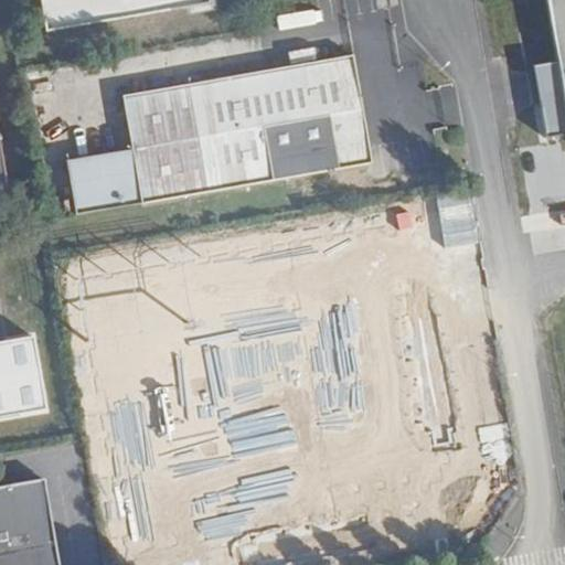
[(42,0),(49,32),(219,0),(42,0)]
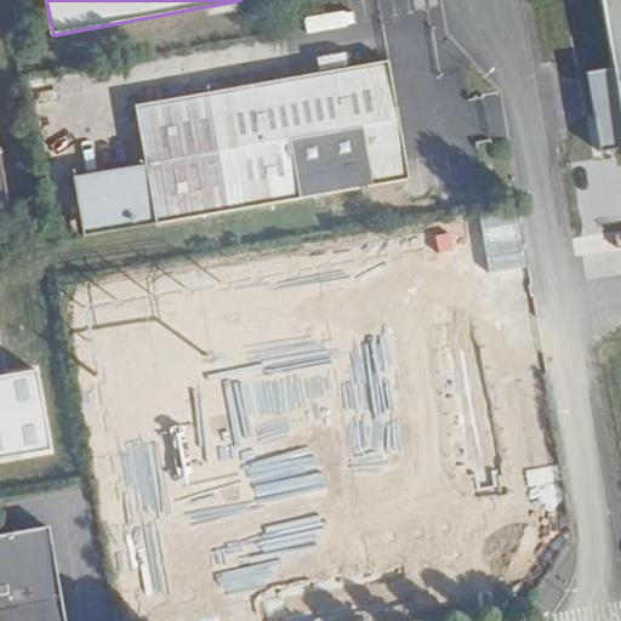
[(620,0),(592,0),(620,163),(620,0)]
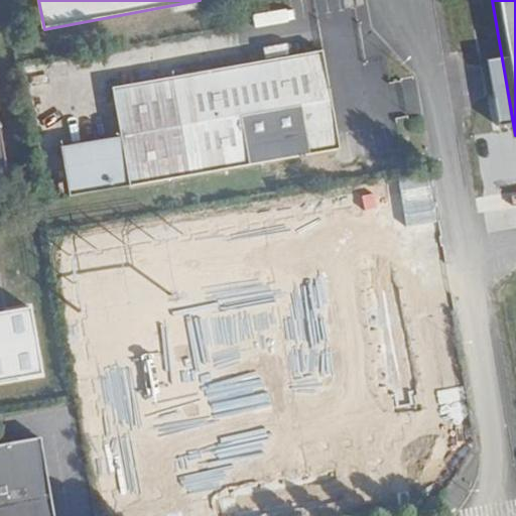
[(122,138),(130,187),(338,151),(320,51),(113,88),(122,138)]
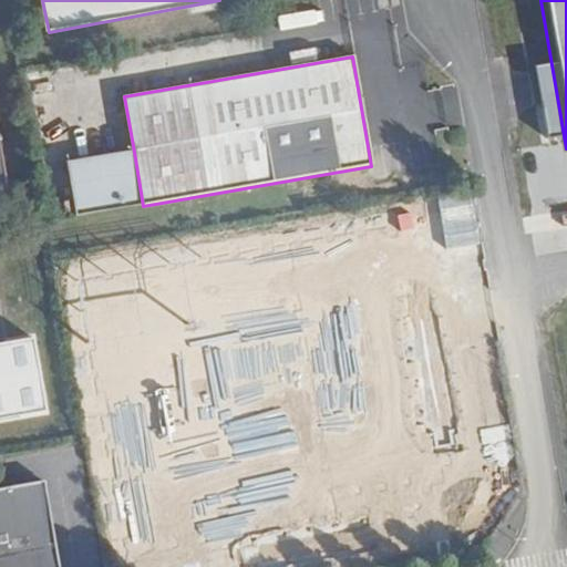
[(74,218),(143,206),(134,152),(65,164),(74,218)]
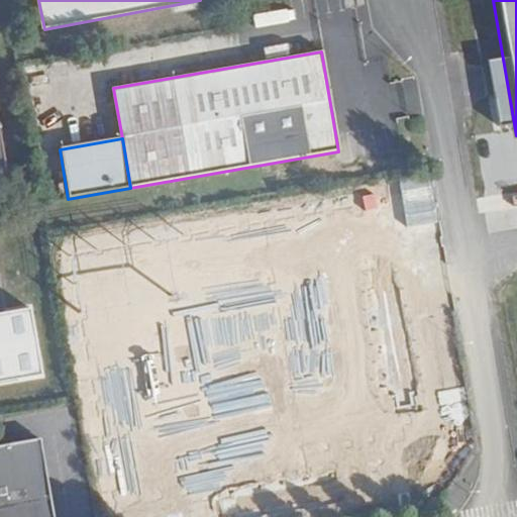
[(409,236),(88,290),(122,492),(443,435),(409,236)]
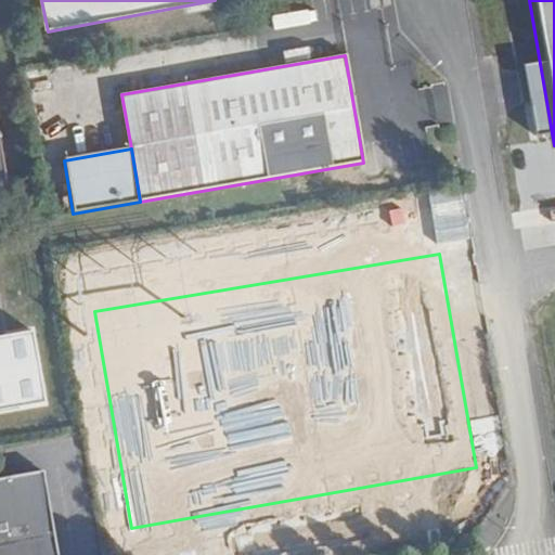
[(0,554),(55,554),(40,472),(0,478),(0,554)]
